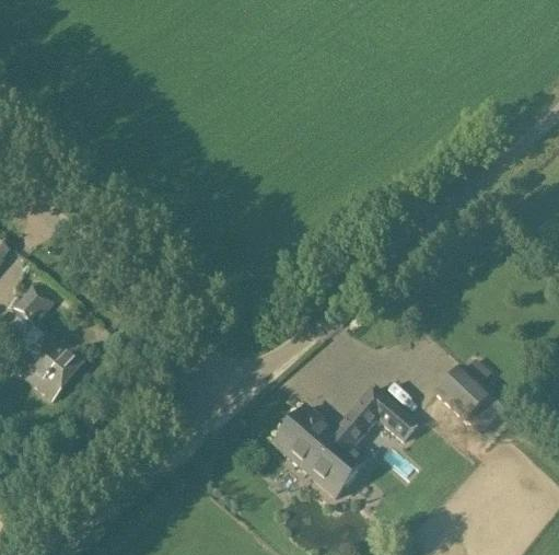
[(0,264),(3,261),(2,259),(9,250),(0,242),(0,264)]
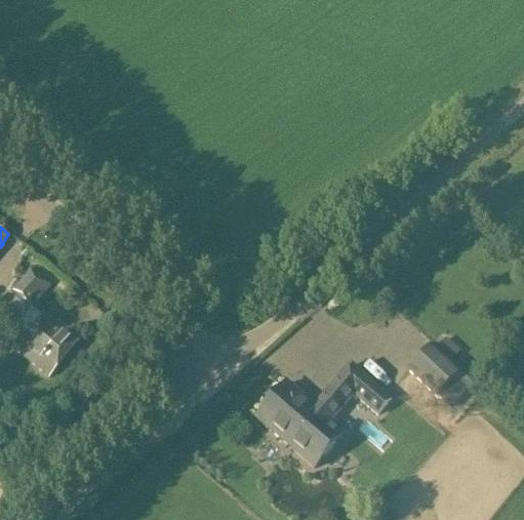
[(12,288),(33,305),(50,282),(29,267),(12,288)]
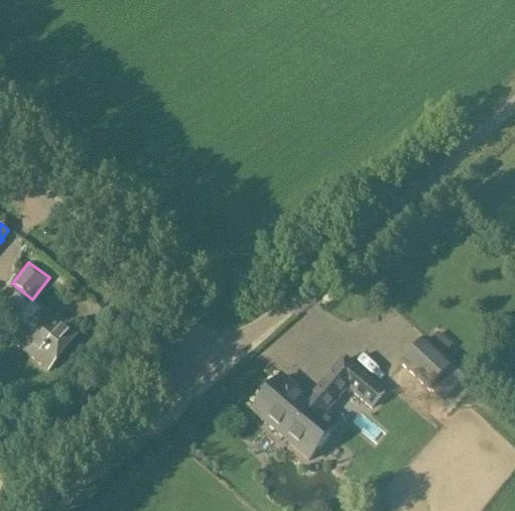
[(48,367),(77,334),(42,305),(14,340),(48,367)]
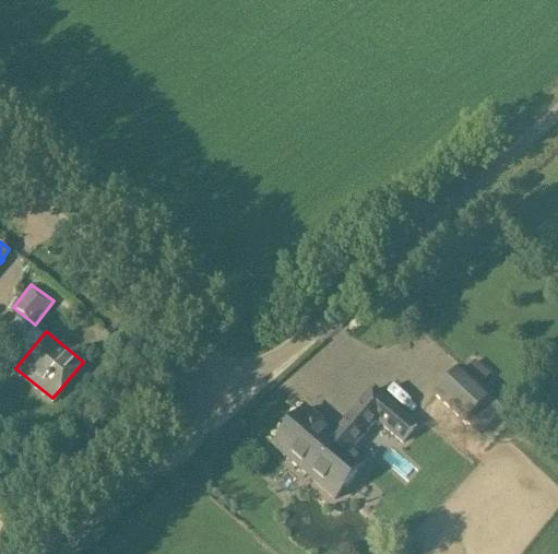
[(494,393),(463,364),(436,392),(467,422),(469,421),(482,433),(506,408),(493,395),(494,393)]
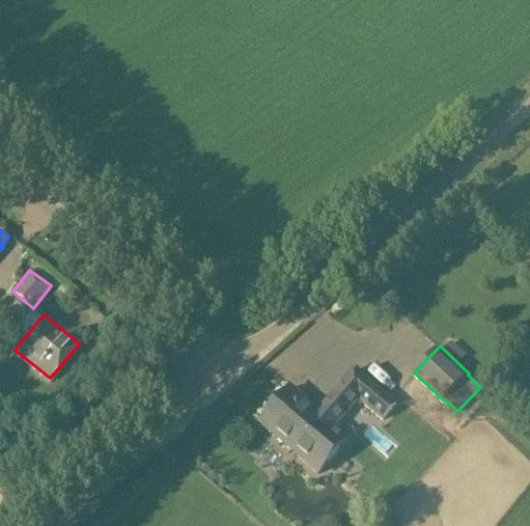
[(358,365),(319,409),(293,384),(260,420),(317,471),(350,434),(337,423),(360,397),(383,417),(398,400),(358,365)]
